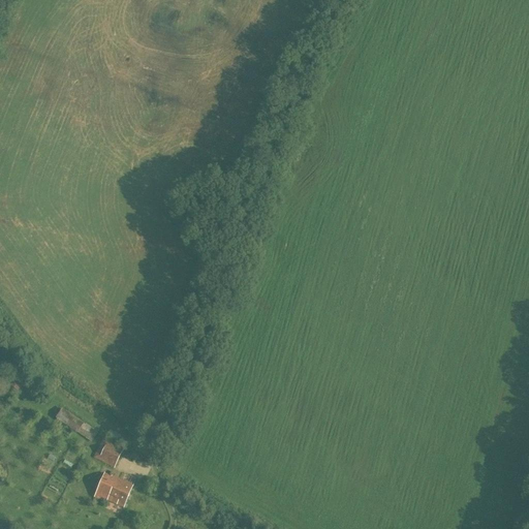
[(6,381),(18,392),(27,380),(16,371),(6,381)]
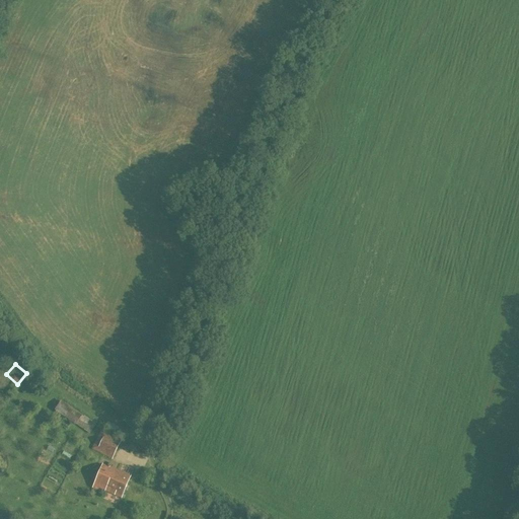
[(62,400),(54,411),(75,426),(82,415),(62,400)]
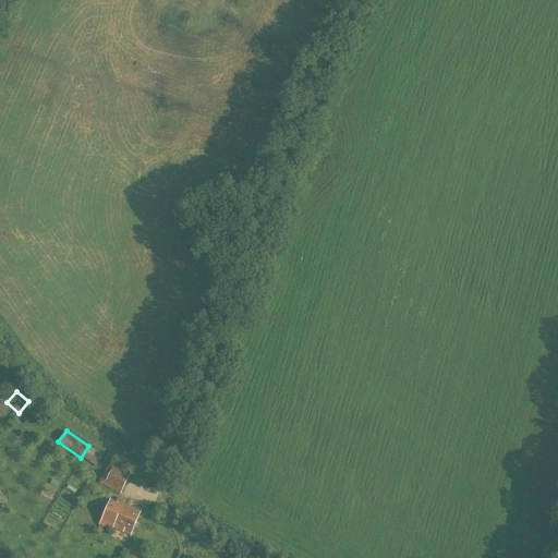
[(98,483),(120,494),(130,474),(108,463),(98,483)]
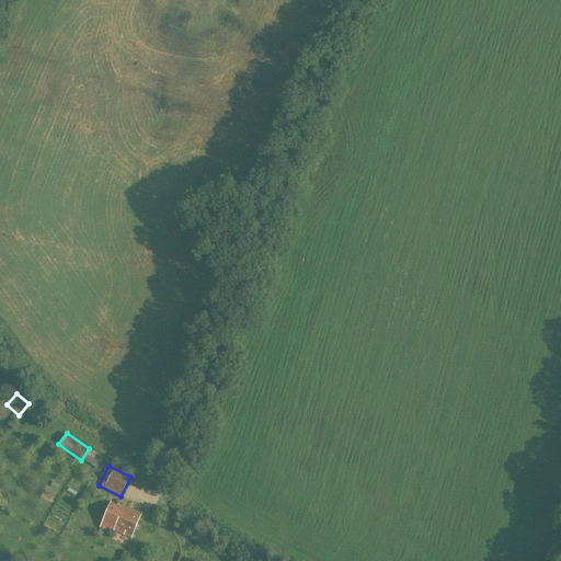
[(81,490),(87,482),(77,476),(72,483),(81,490)]
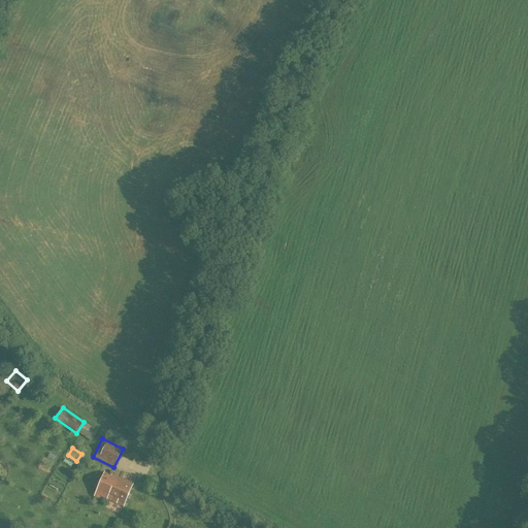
[(106,500),(123,506),(133,483),(111,473),(111,475),(104,472),(94,496),(105,501),(106,500)]
